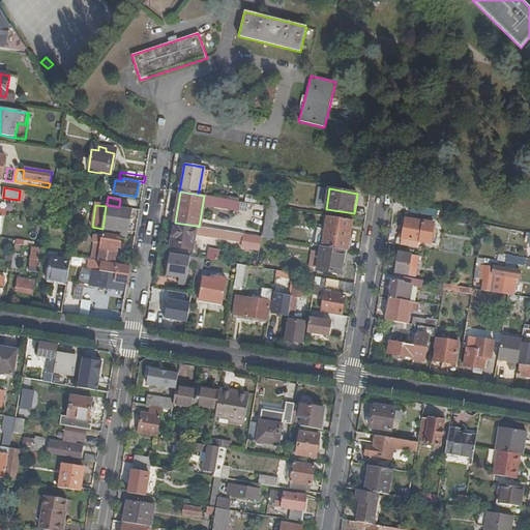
[(116,231),(115,235),(126,237),(130,210),(129,210),(119,208),(111,207),(106,206),(102,229),(116,231)]
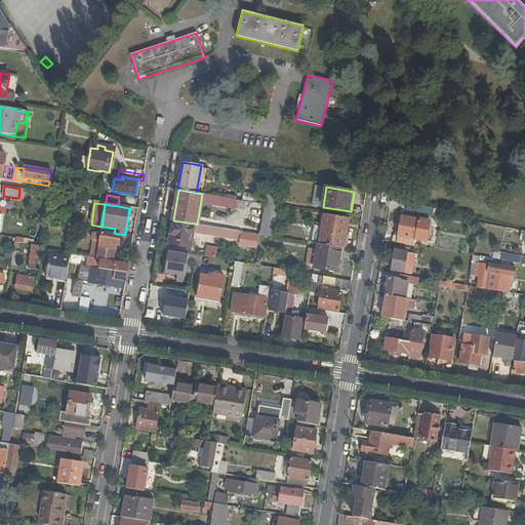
[(277,206),(265,204),(259,234),(272,236),(277,206)]
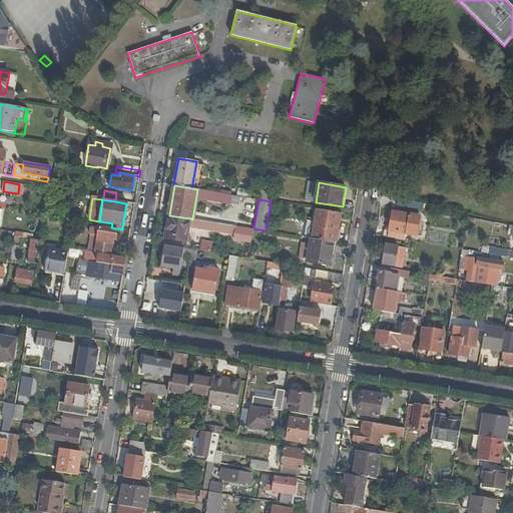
[(337,242),(342,213),(318,209),(313,238),(334,242),(337,242)]
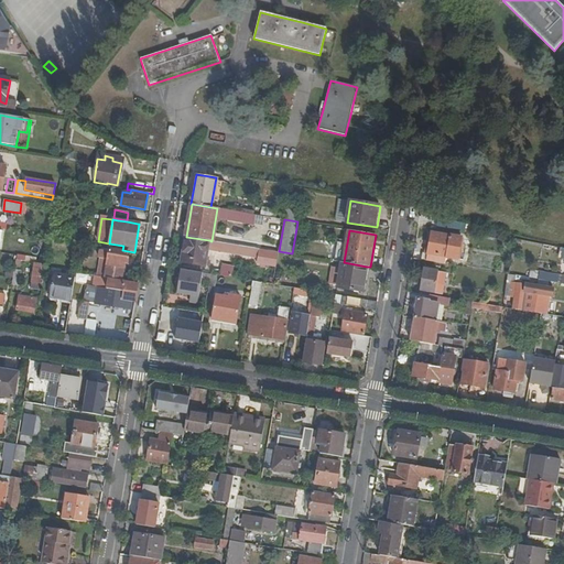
[(424,253),(423,260),(445,264),(451,236),(431,232),(430,241),(429,245),(427,253),(424,253)]
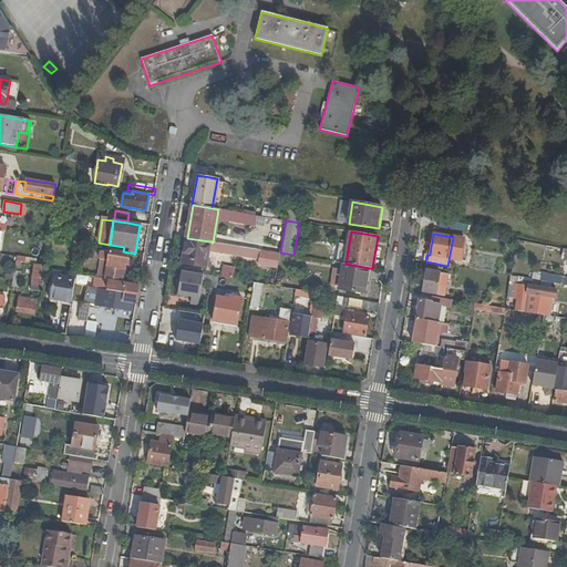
[(187,238),(186,238),(182,259),(191,261),(189,265),(206,268),(210,241),(187,238)]
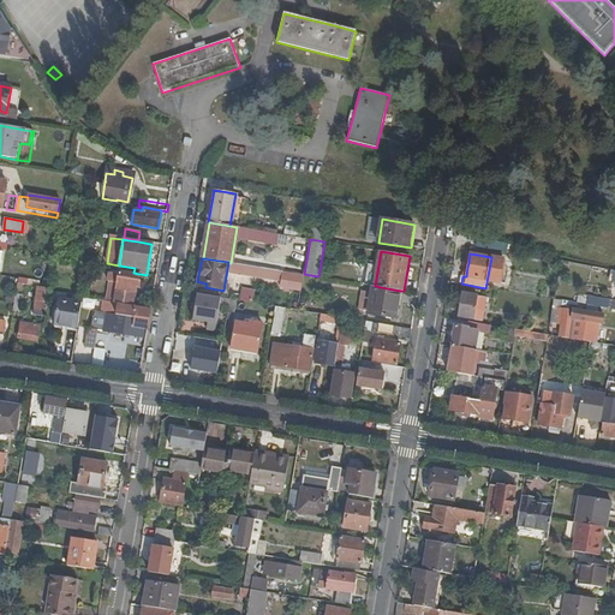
[(274,270),(243,264),(242,274),(262,278),(262,273),(273,274),(274,270)]
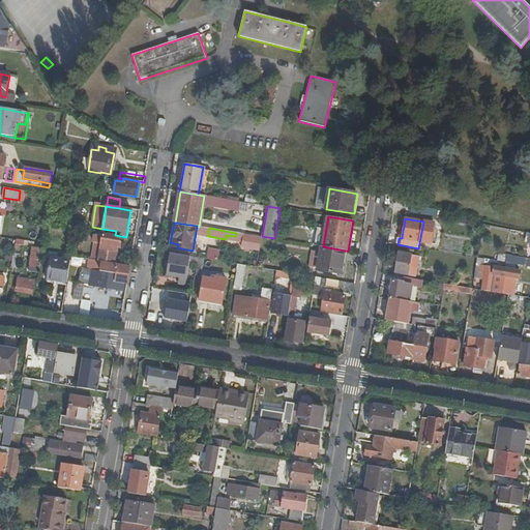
[(97,261),(101,262),(113,264),(116,246),(119,247),(120,237),(102,235),(102,233),(101,233),(96,232),(95,236),(99,236),(101,237),(100,248),(97,261)]
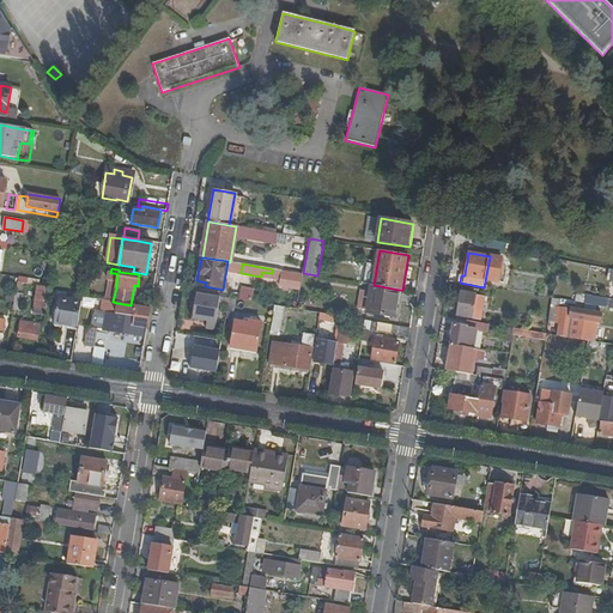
[(298,289),(301,277),(284,273),(283,285),(298,289)]
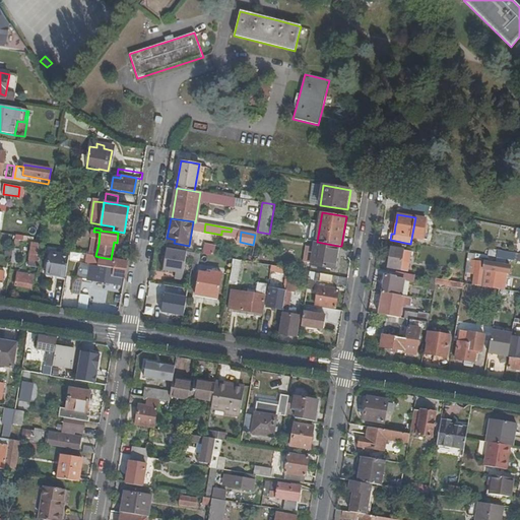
[(317,242),(316,242),(312,265),(334,268),(338,246),(317,242)]
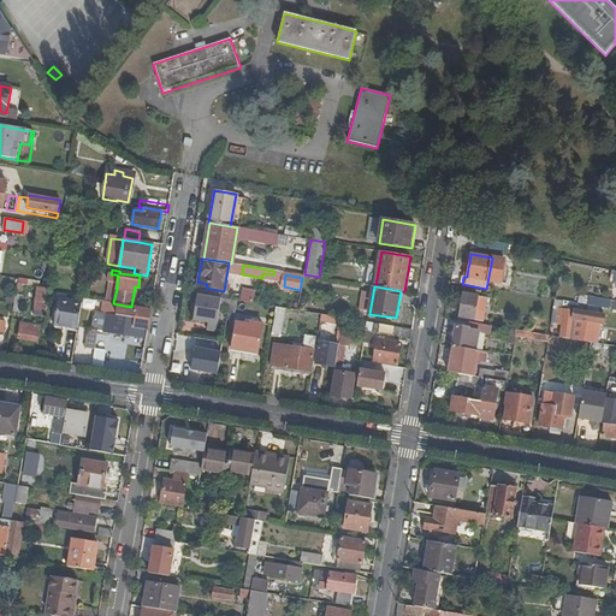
[(34,308),(46,311),(49,290),(39,288),(34,308)]
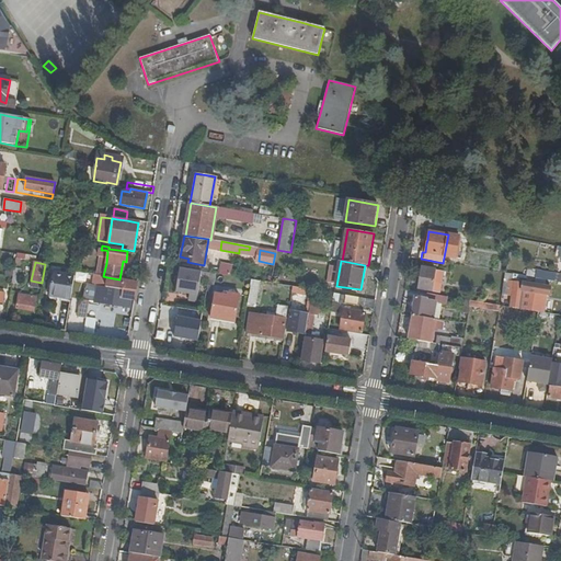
[(441,293),(444,271),(422,267),(419,289),(441,293)]
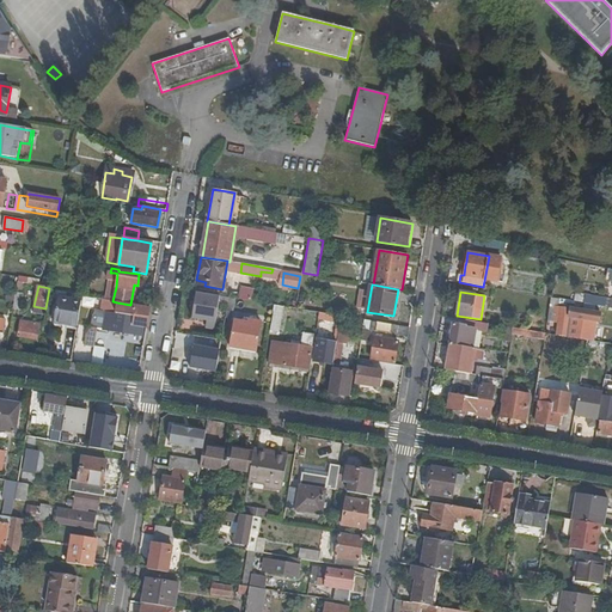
[(220,297),(195,293),(190,318),(215,323),(220,297)]
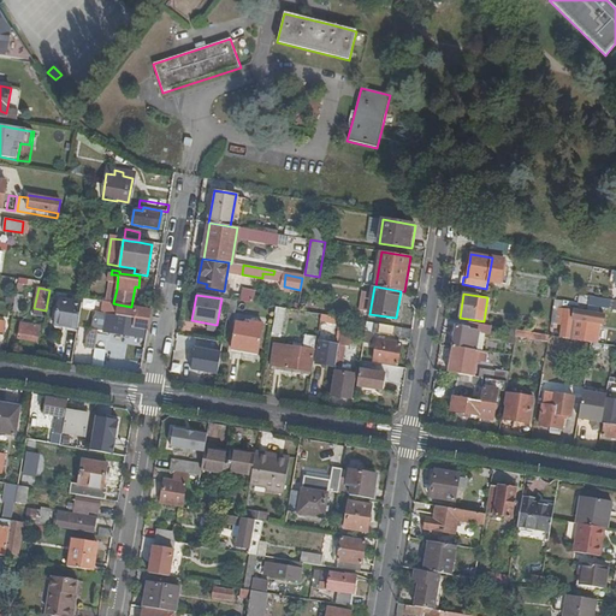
[(615,301),(588,296),(587,304),(615,309),(615,301)]
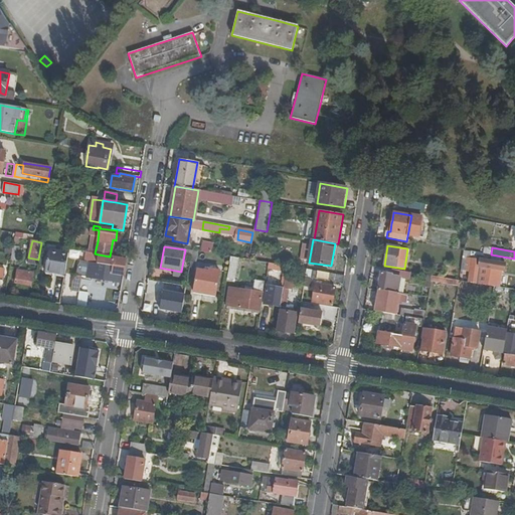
[(44,271),(64,275),(65,264),(67,253),(48,250),(44,271)]
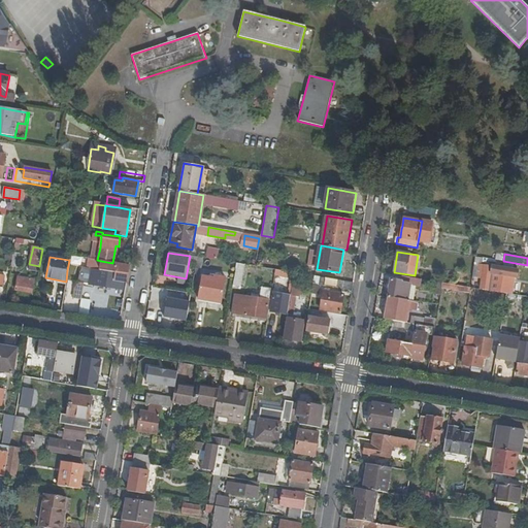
[(124,282),(126,283),(129,265),(112,263),(101,261),(100,270),(114,273),(113,281),(124,282)]
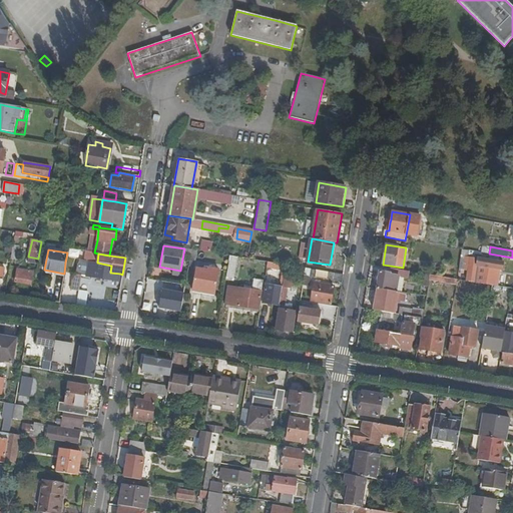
[(237,258),(230,255),(226,278),(233,280),(237,258)]
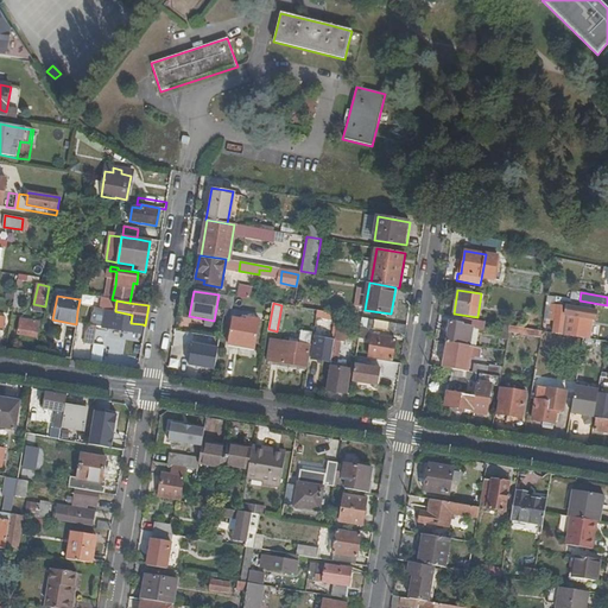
[(553,333),(572,336),(576,316),(595,320),(596,311),(567,306),(561,306),(562,303),(558,303),(553,333)]
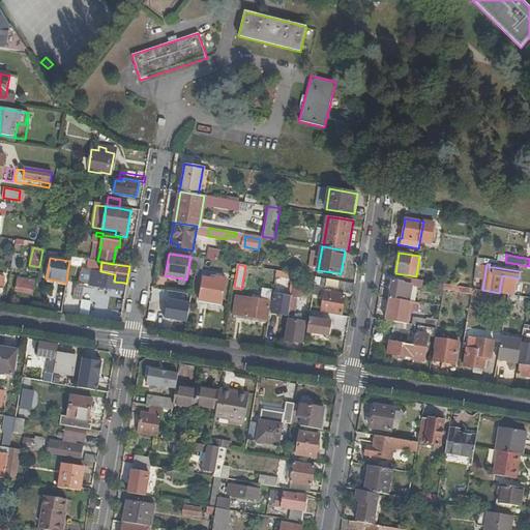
[(100,271),(92,269),(89,286),(122,291),(124,283),(114,282),(115,274),(100,271)]
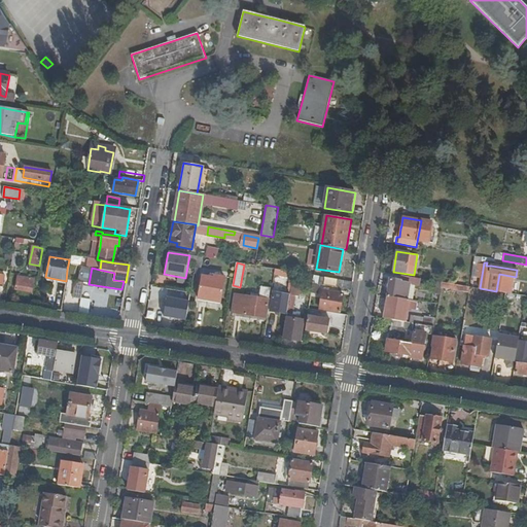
[(291,286),(312,289),(314,276),(293,273),(292,278),(291,286)]
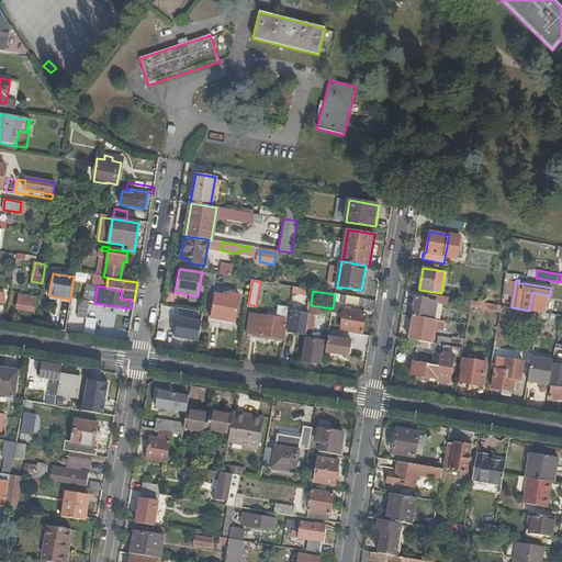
[(223,318),(235,321),(239,295),(227,293),(226,295),(215,294),(211,319),(223,322),(223,318)]
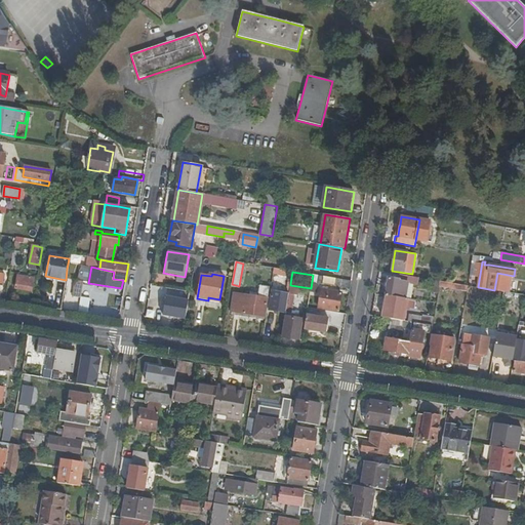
[(389,277),(387,294),(405,297),(407,283),(417,285),(418,278),(400,275),(399,279),(389,277)]
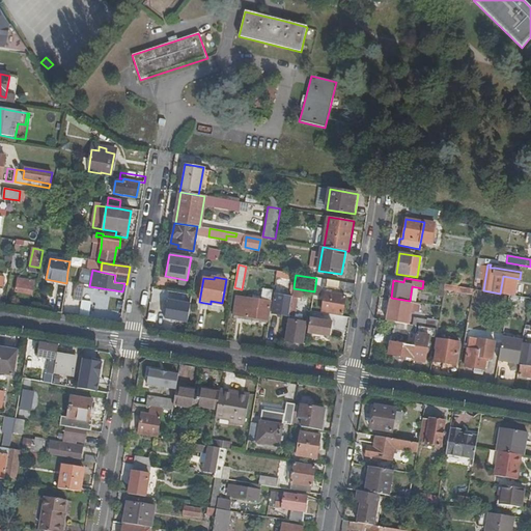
[(24,285),(25,280),(18,279),(16,292),(31,295),(33,286),(24,285)]
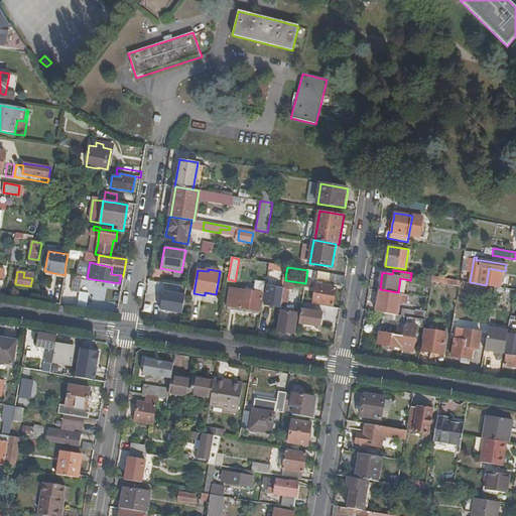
[(311,278),(344,284),(346,276),(313,271),(311,278)]
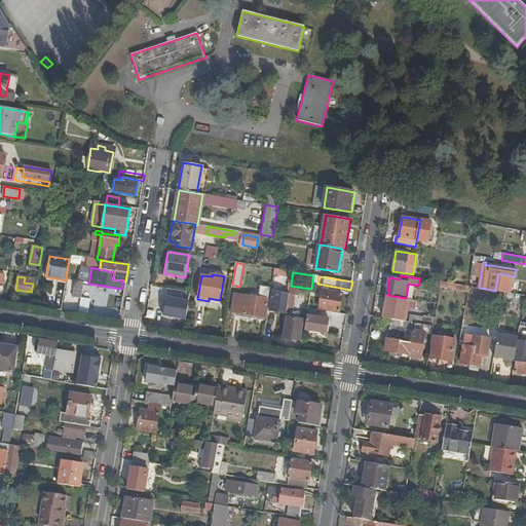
[(441,282),(440,287),(460,291),(461,286),(441,282)]
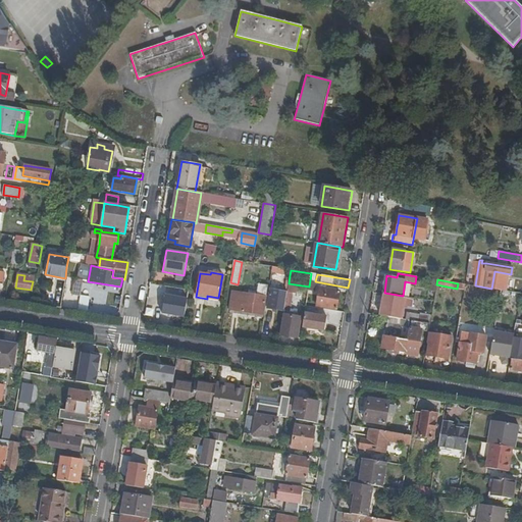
[(75,280),(72,295),(81,296),(84,282),(75,280)]
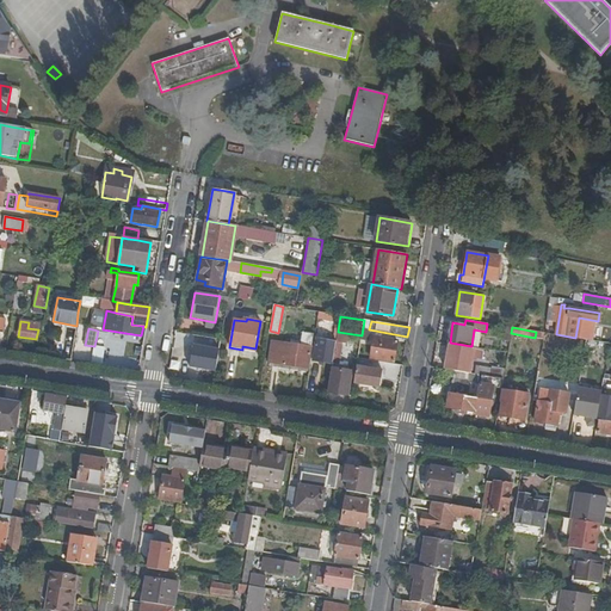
[(308,369),(313,335),(303,333),(301,343),(278,339),(275,364),(308,369)]
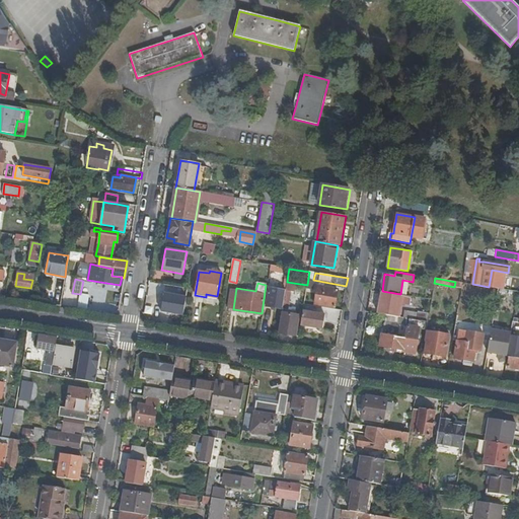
[(335,307),(338,290),(317,287),(314,304),(335,307)]
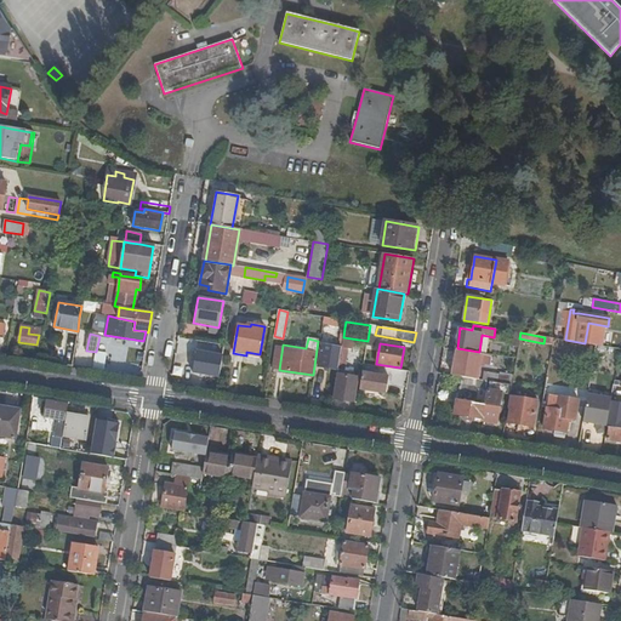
[(337,370),(341,348),(322,345),(318,366),(337,370)]
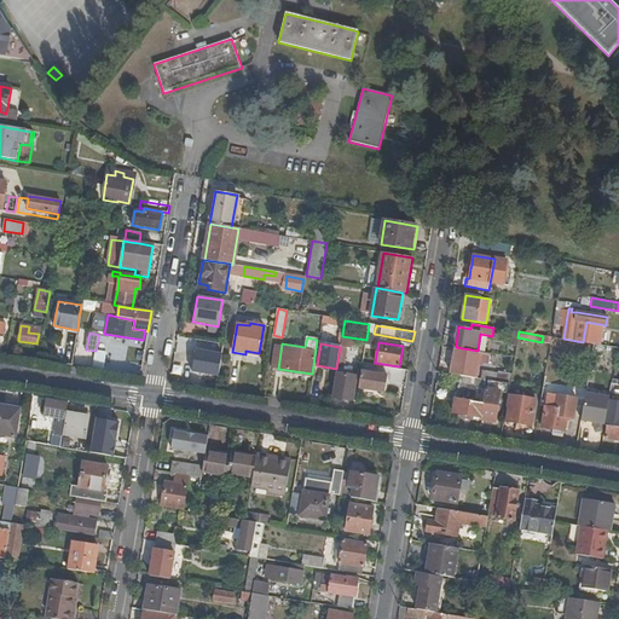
[(478,351),(456,347),(452,368),(476,372),(480,352),(478,351)]
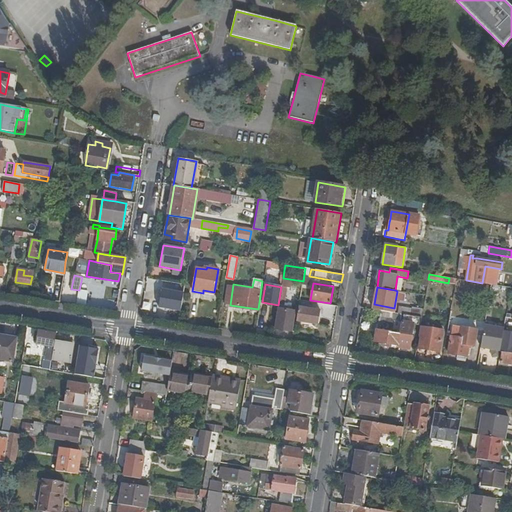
[(278,309),(276,316),(277,316),(275,329),(280,330),(280,332),(283,332),(284,330),(291,331),(295,312),(292,311),(292,307),(285,306),(284,310),(278,309)]
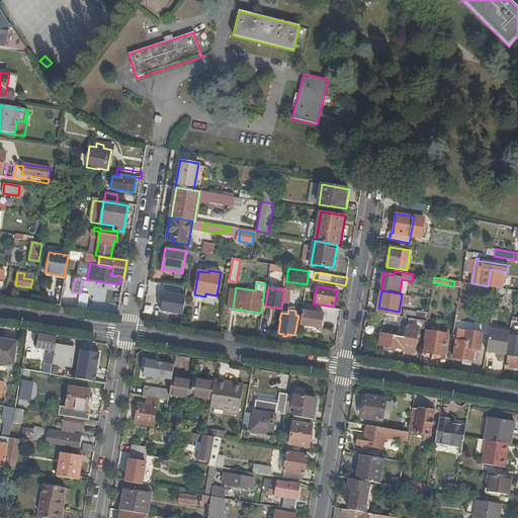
[(324,315),(303,311),(300,325),(322,329),(324,315)]
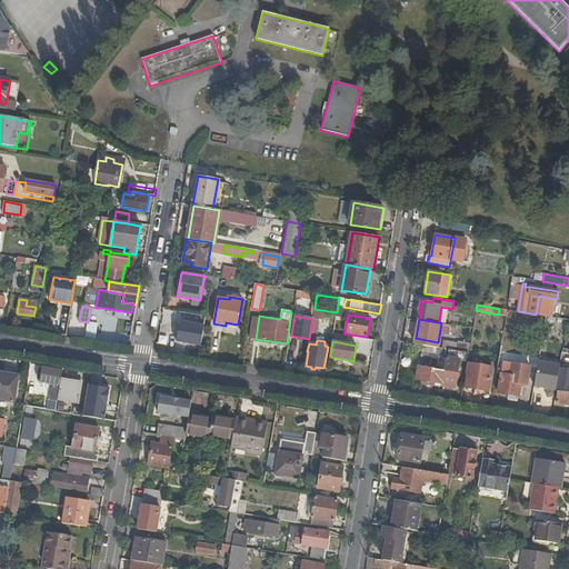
[(400,391),(461,401),(469,352),(449,349),(448,358),(460,360),(456,388),(442,386),(442,383),(417,379),(418,367),(420,367),(422,353),(423,353),(426,346),(403,341),(396,385),(400,391)]
